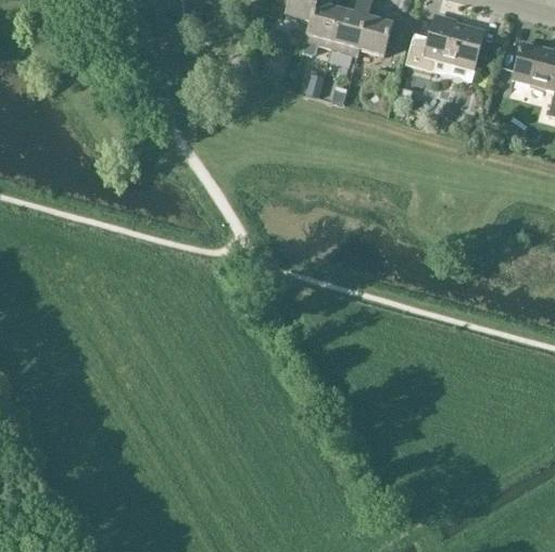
[(311,23),(316,0),(276,0),(288,3),(285,16),(310,23),(311,23)]
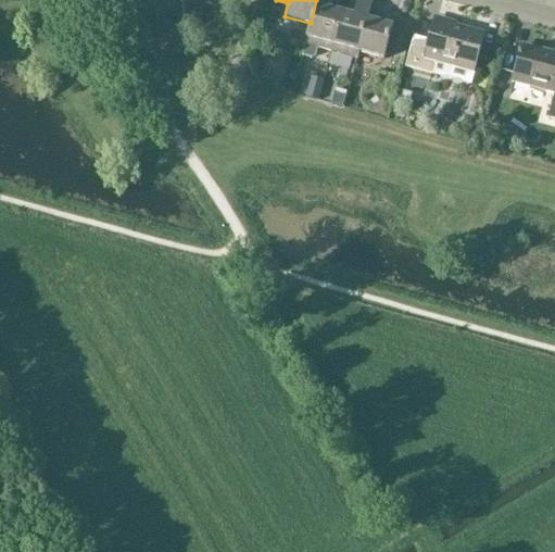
[(315,53),(317,46),(330,49),(341,11),(328,8),(330,0),(316,0),(311,23),(310,23),(302,53),(311,57),(315,53)]
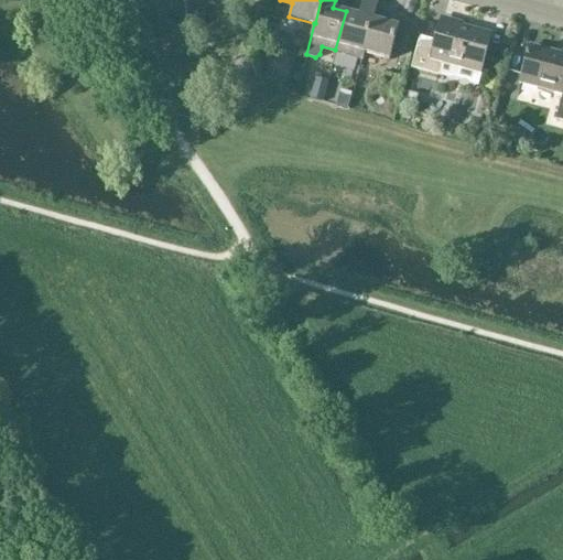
[(363,0),(359,14),(346,11),(335,50),(361,57),(364,51),(363,51),(374,12),(377,0),(363,0)]
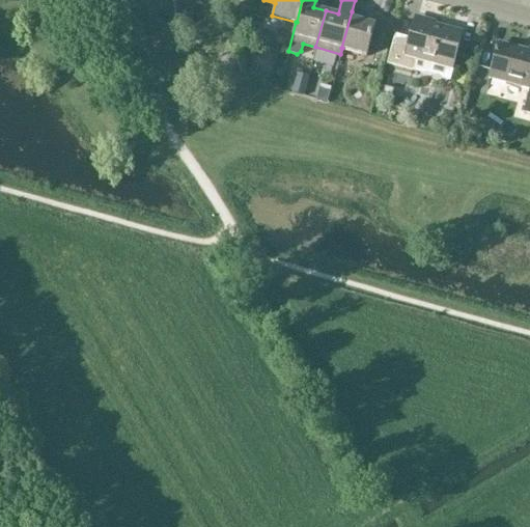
[(175,1),(175,16),(187,16),(187,1),(175,1)]
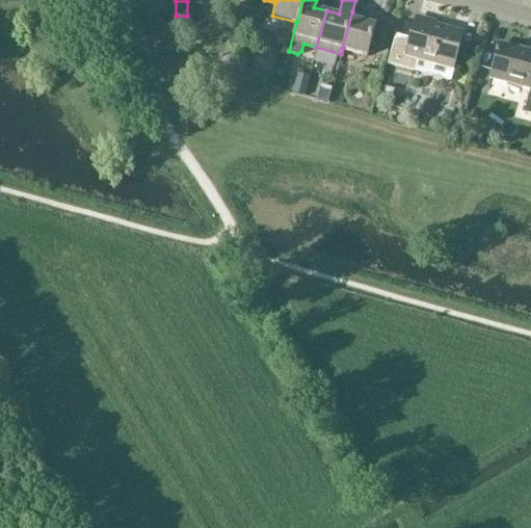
[(388,21),(352,11),(342,48),(343,48),(367,54),(370,42),(381,45),(388,21)]
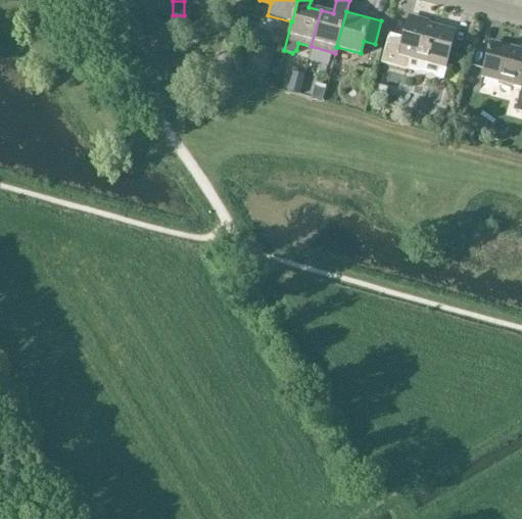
[(440,78),(443,64),(453,31),(427,24),(428,20),(410,15),(405,37),(388,33),(381,61),(440,78)]
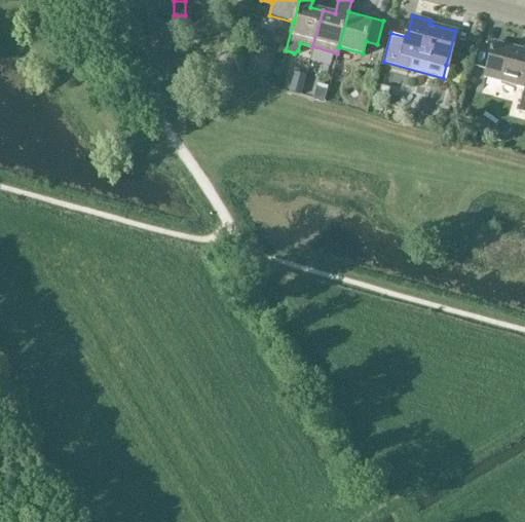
[(524,111),(524,46),(523,48),(494,41),(485,75),(524,85),(518,110),(524,111)]
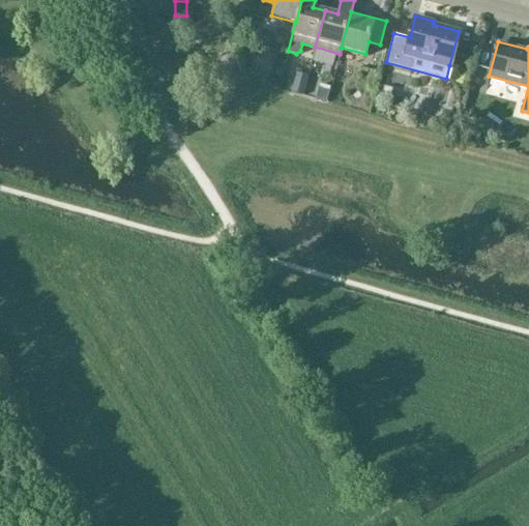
[(294,84),(293,89),(296,92),(300,93),(303,90),(304,87),(303,83),(297,81),(294,84)]
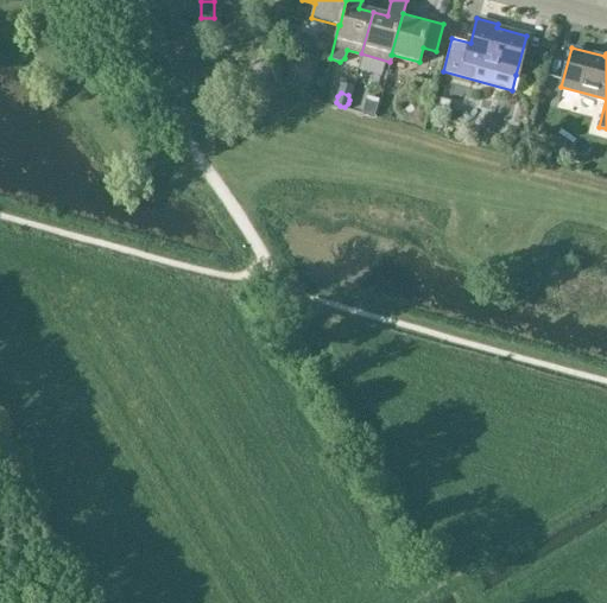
[(367,95),(361,112),(374,115),(379,99),(367,95)]
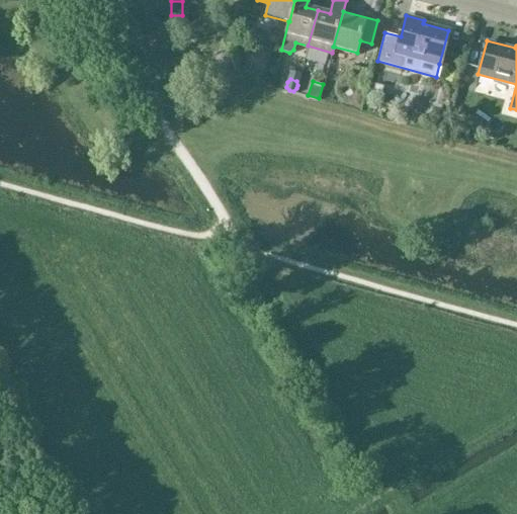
[(432,104),(428,119),(442,123),(446,108),(432,104)]
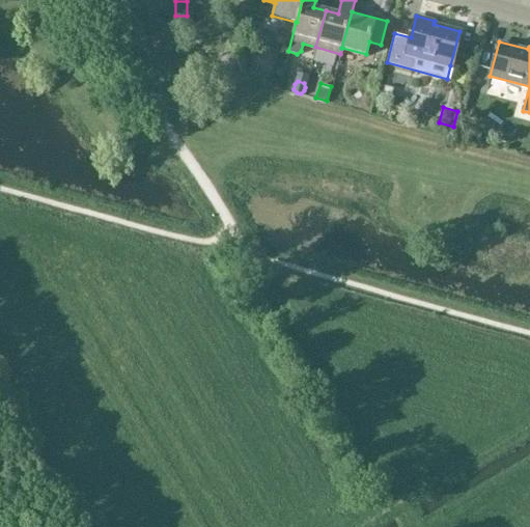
All buildings are outlined.
